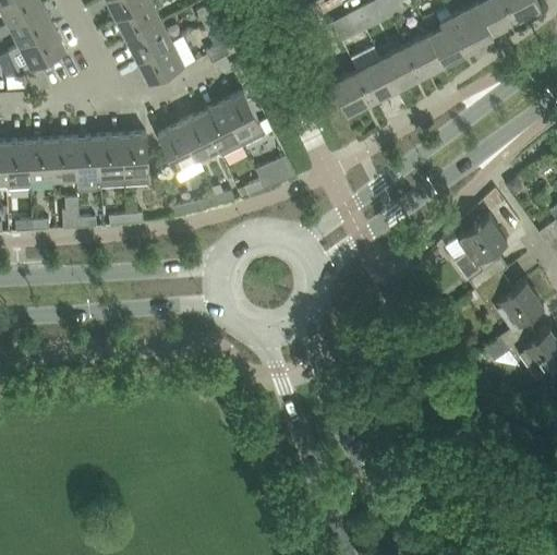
[(1,0),(0,1),(0,8),(8,24),(43,7),(39,0),(1,0)]
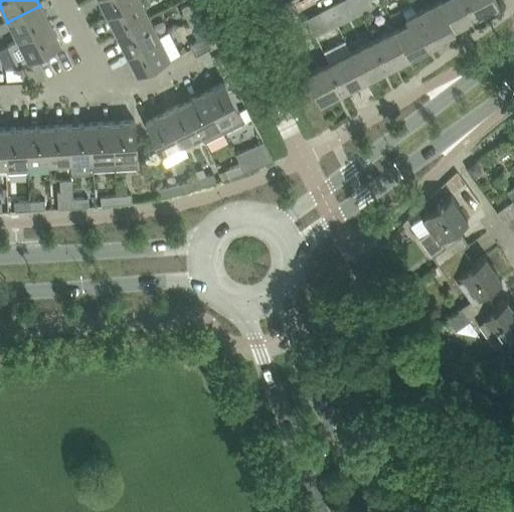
[(97,0),(106,16),(137,0),(97,0)]
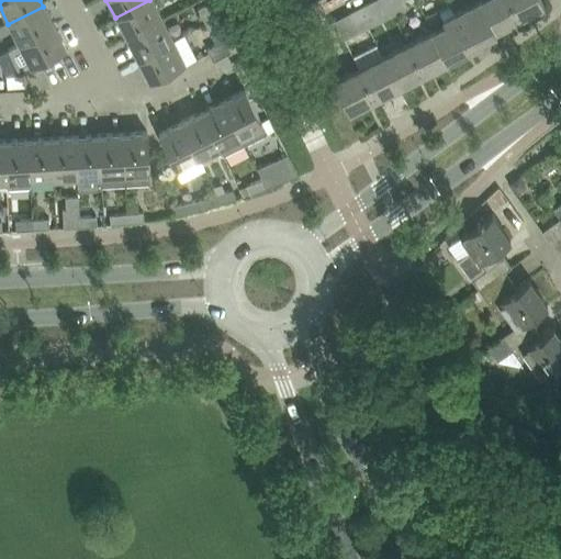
[(149,0),(115,18),(126,38),(161,21),(150,0),(149,0)]
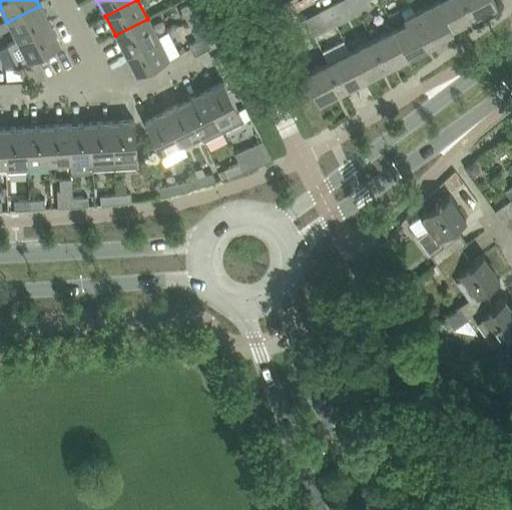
[(248,0),(254,12),(260,9),(264,0),(248,0)]
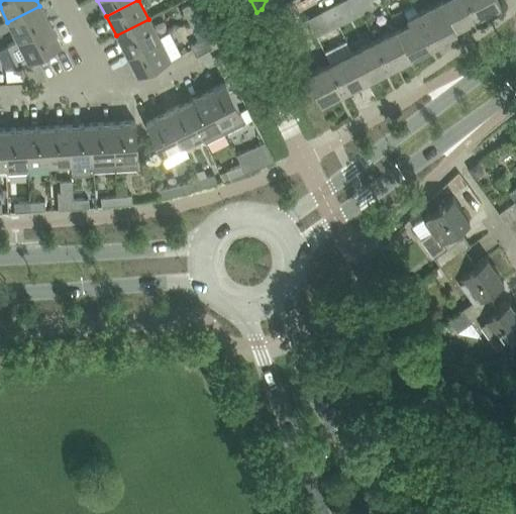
[(467,0),(445,0),(440,3),(454,30),(477,19),(467,0)]
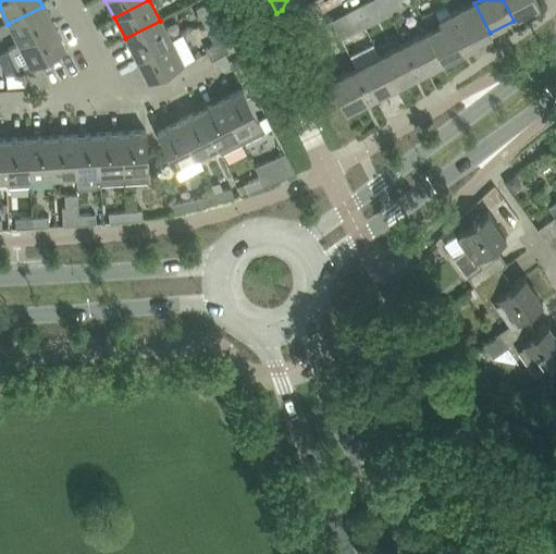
[(534,0),(503,0),(514,21),(539,8),(534,0)]
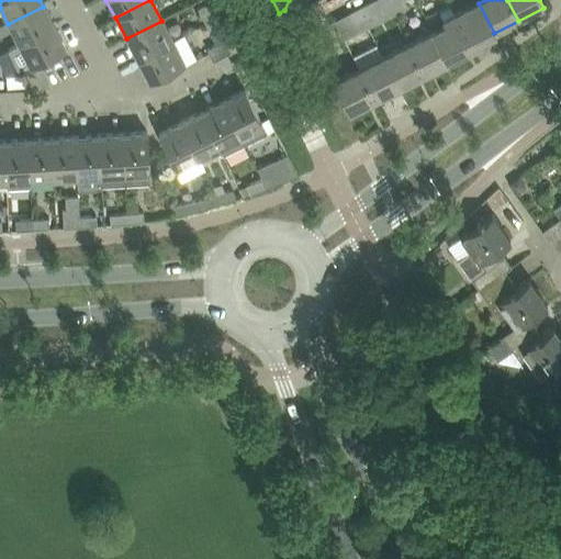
[(288,15),(294,28),(323,13),(316,1),(288,15)]
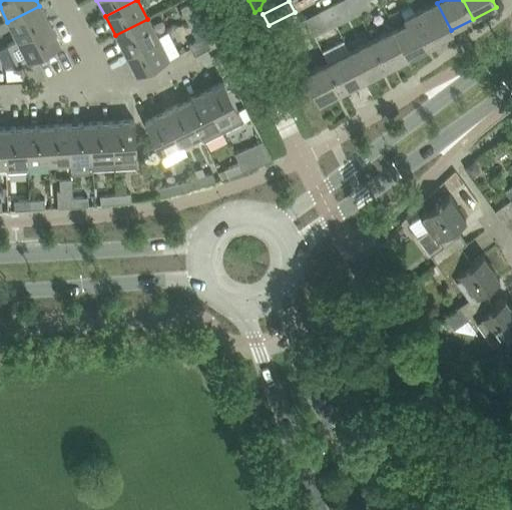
[(437,3),(414,14),(431,46),(440,41),(438,37),(451,30),(437,3)]
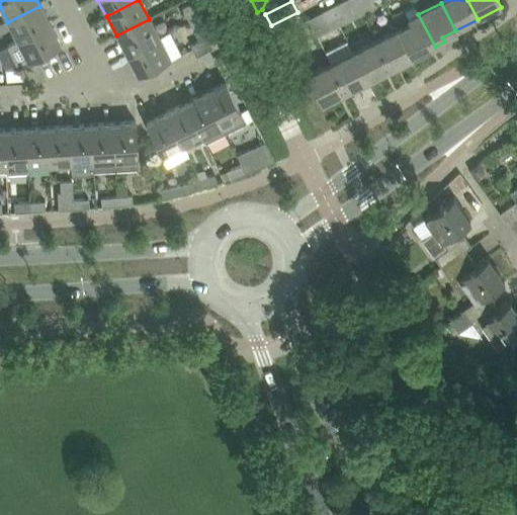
[(339,4),(330,9),(339,26),(348,22),(339,4)]
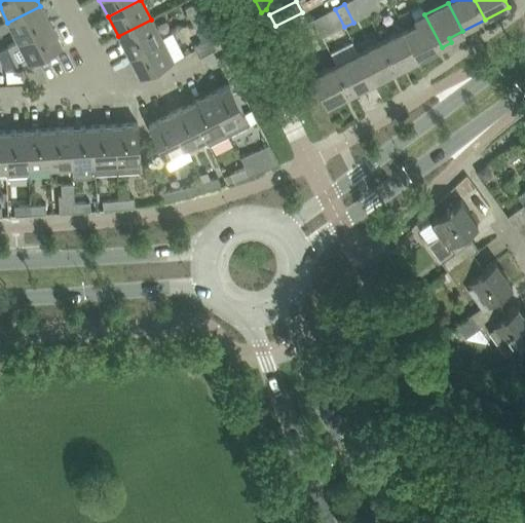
[(7,23),(17,42),(50,26),(40,6),(7,23)]
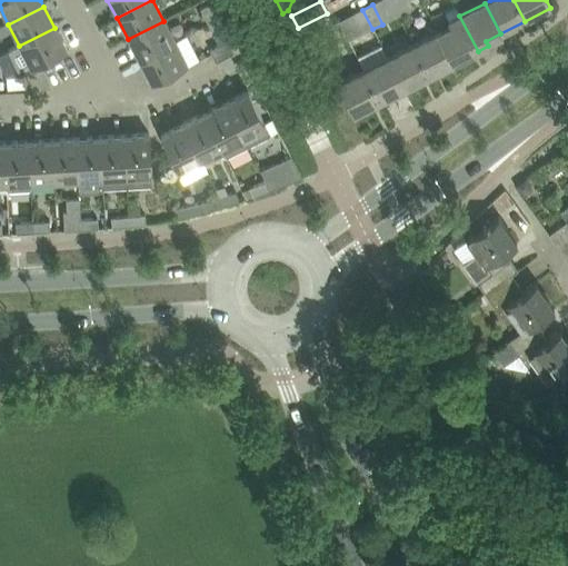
[(199,11),(207,26),(216,21),(208,7),(199,11)]
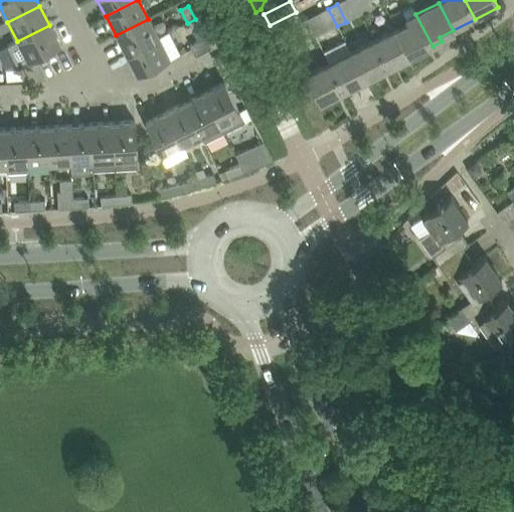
[(337,26),(328,9),(320,13),(329,31),(337,26)]
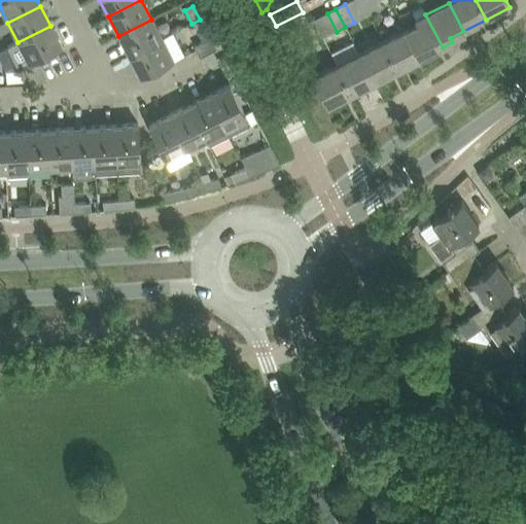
[(303,12),(276,26),(281,37),(308,23),(303,12)]
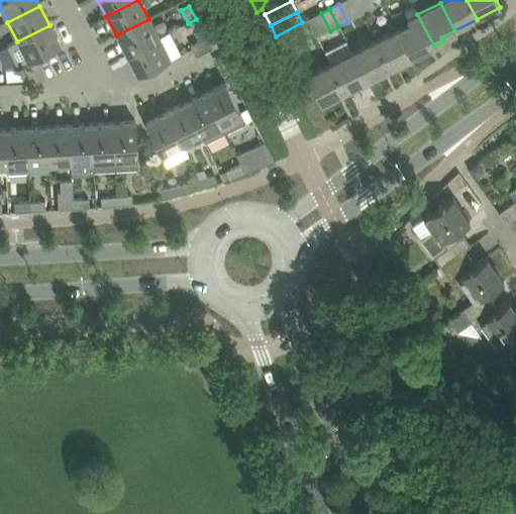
[(409,23),(397,29),(411,58),(434,46),(417,14),(407,20),(409,23)]
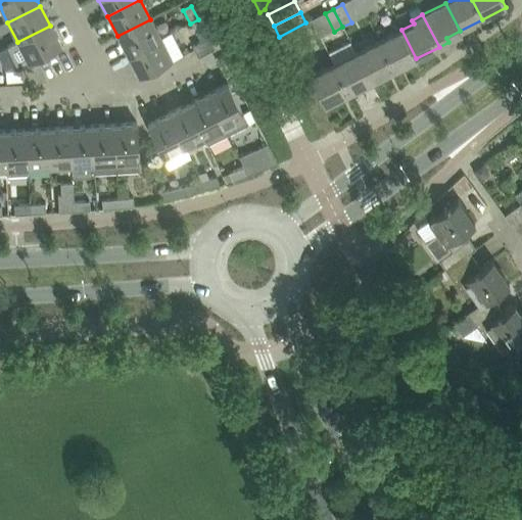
[(117,36),(128,56),(160,39),(150,19),(117,36)]
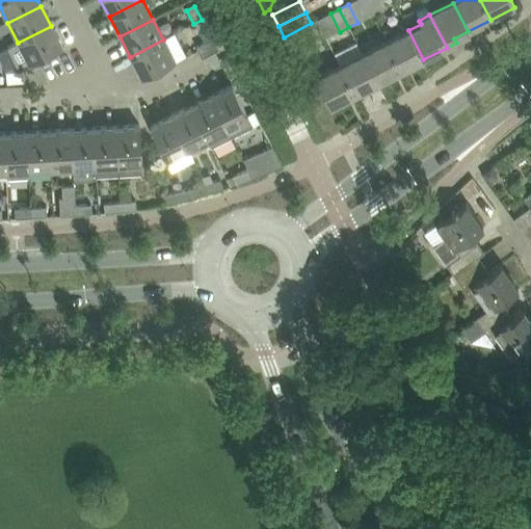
[(202,20),(193,24),(201,38),(204,44),(194,49),(201,60),(218,52),(202,20)]
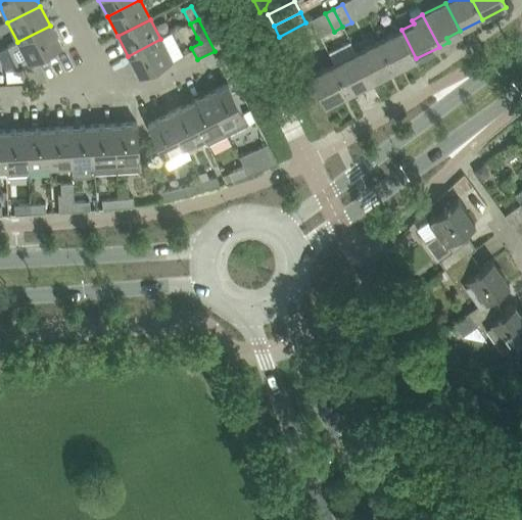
[(17,43),(7,49),(16,68),(19,67),(28,63),(60,46),(50,26),(17,42),(17,43)]
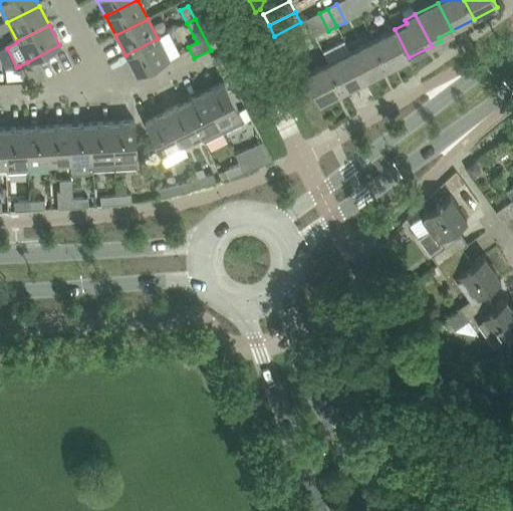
[(395,29),(372,41),(387,69),(409,57),(395,29)]
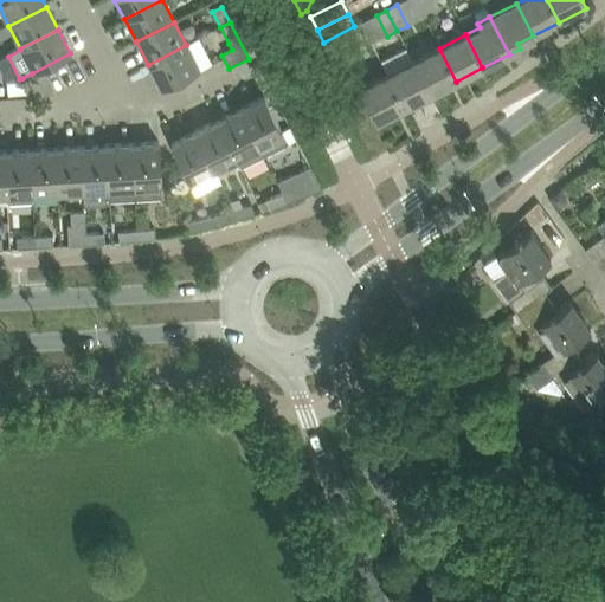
[(186,45),(148,65),(160,89),(198,69),(186,45)]
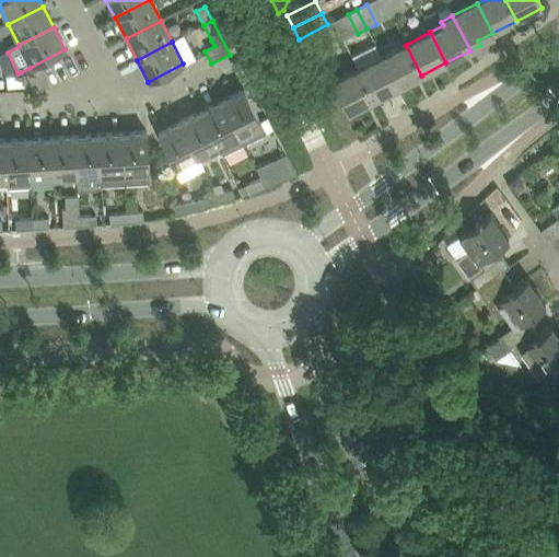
[(406,45),(381,57),(397,88),(421,76),(406,45)]
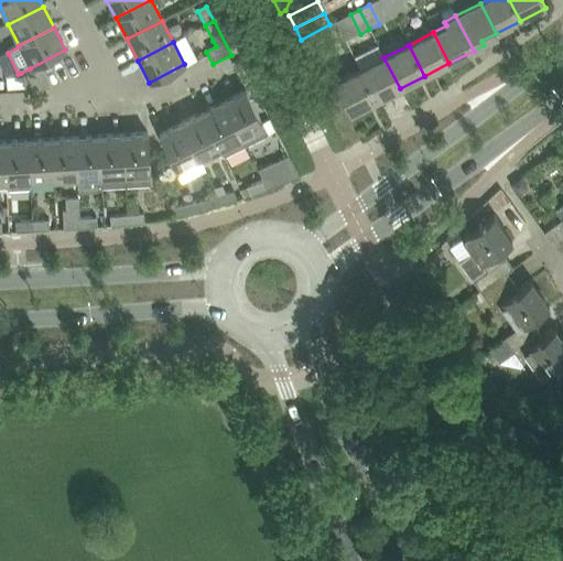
[(0,76),(10,74),(6,56),(0,56),(0,76)]
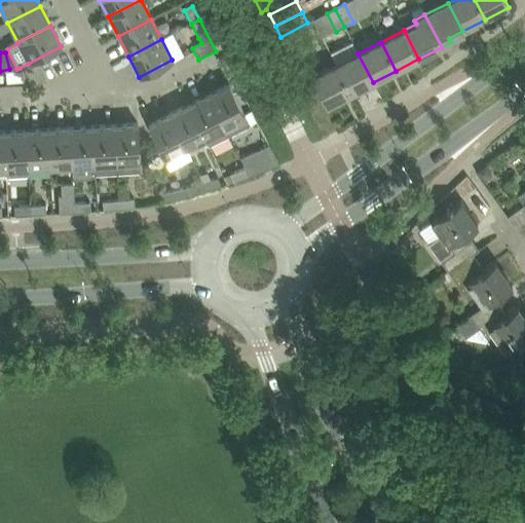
[(358,53),(335,66),(349,95),(373,82),(358,53)]
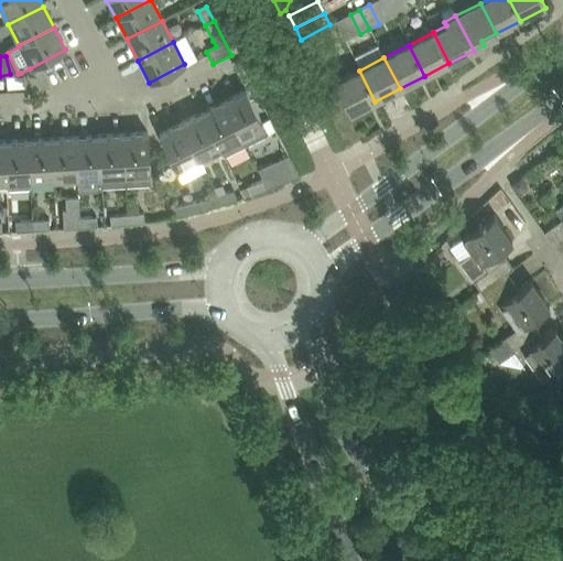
[(375,101),(359,71),(334,84),(350,115),(375,101)]
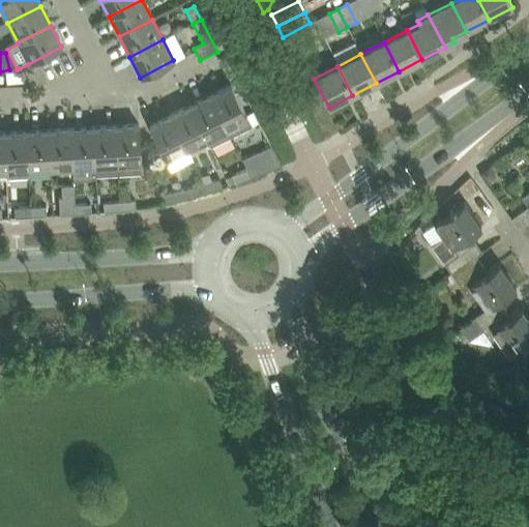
[(230,87),(210,97),(231,139),(252,128),(230,87)]
